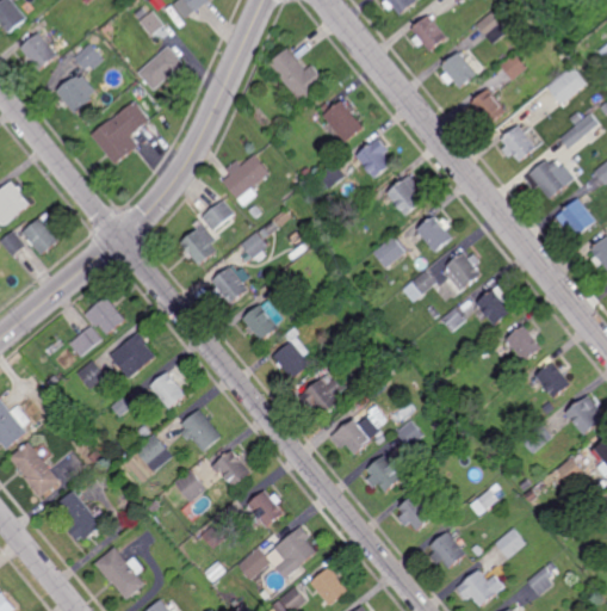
[(7,34),(0,25),(0,1),(1,0),(8,0),(25,19),(7,34)]
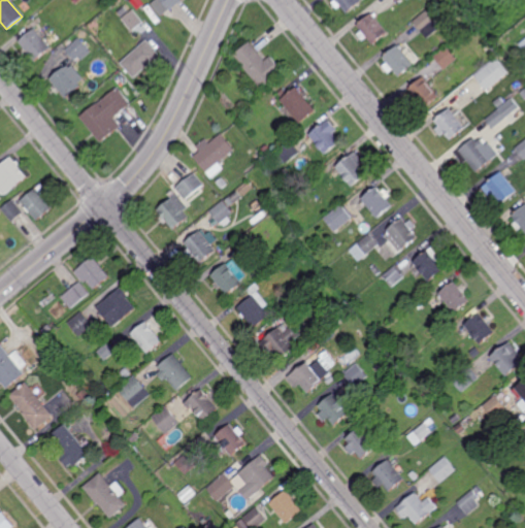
[(179,0),(181,1),(169,10),(168,9),(160,17),(150,4),(154,0),(179,0)]
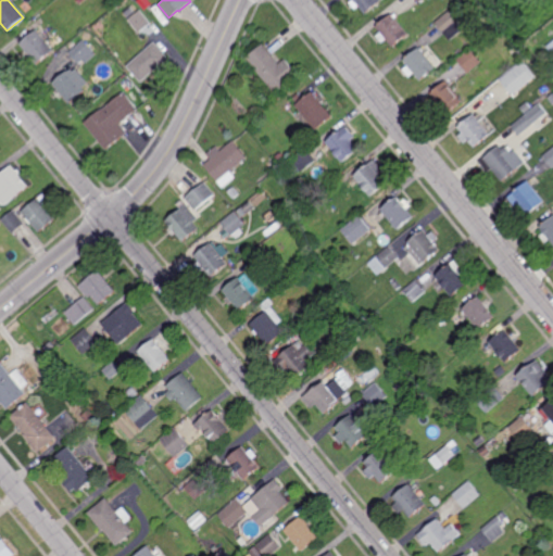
[(378,0),(379,2),(364,14),(356,5),(352,9),(348,2),(351,0),(378,0)]
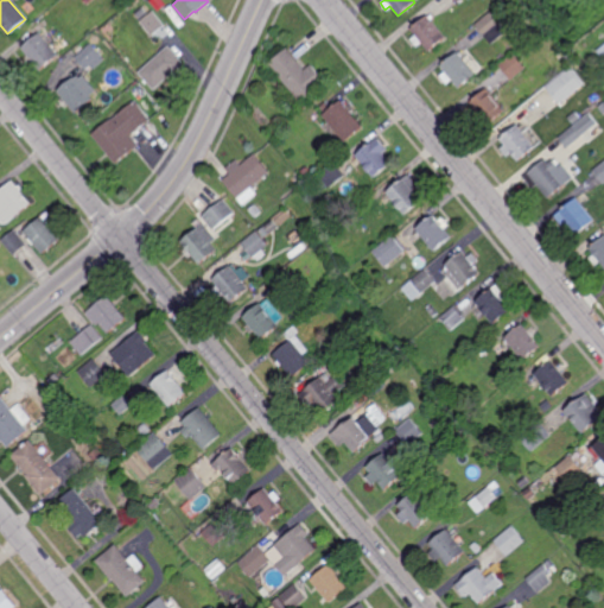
[(137,18),(132,13),(140,7),(144,12),(137,18)]
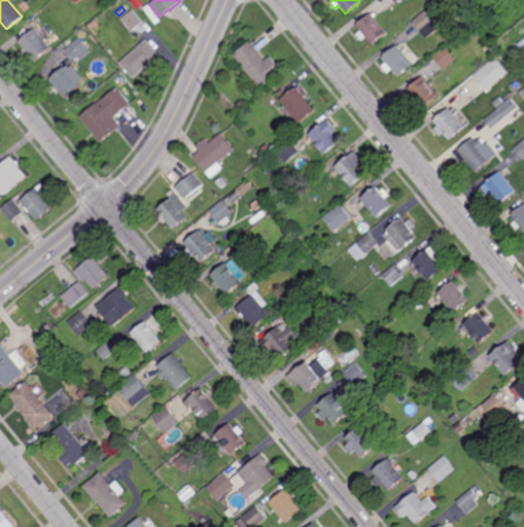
[(435,18),(432,21),(438,27),(424,38),(419,32),(415,36),(406,26),(424,10),(424,11),(428,8),(435,18)]
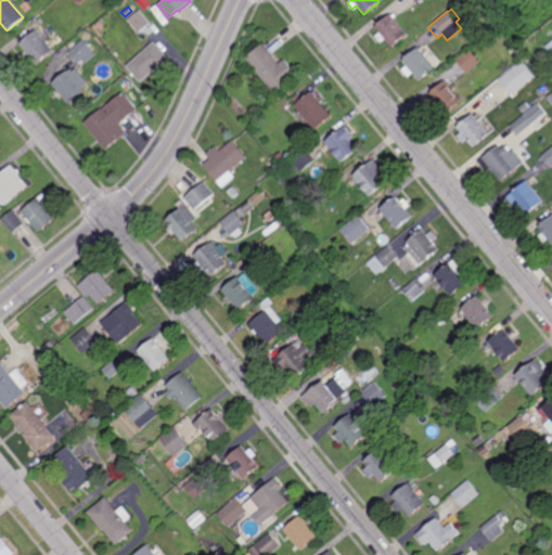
[(136,34),(125,20),(137,10),(148,24),(136,34)]
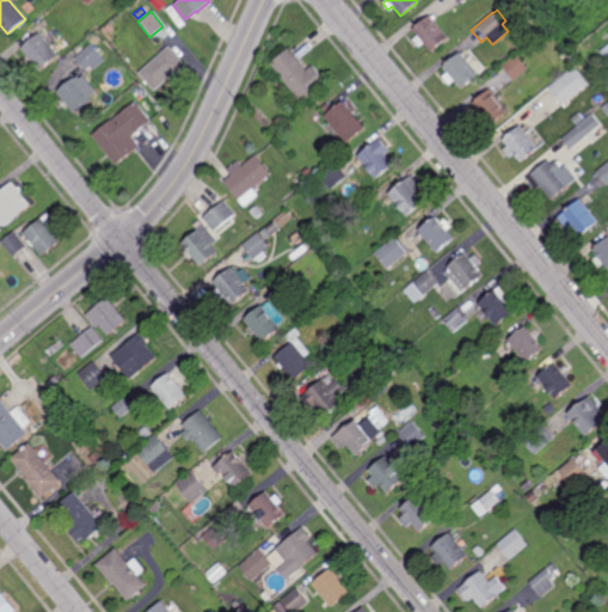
[(429,50),(423,42),(417,47),(411,40),(417,35),(411,28),(429,14),(447,37),(429,50)]
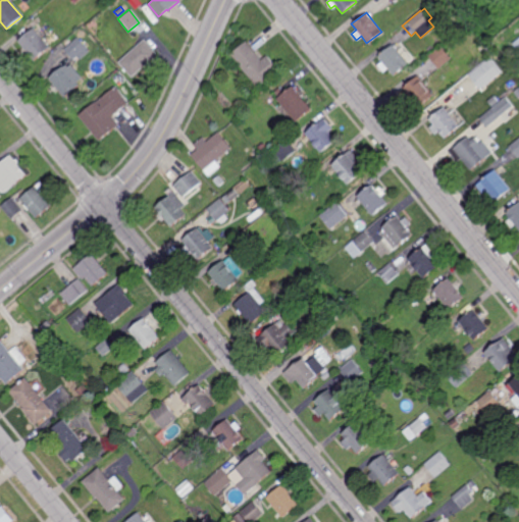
[(33,61),(15,41),(32,28),(48,48),(33,61)]
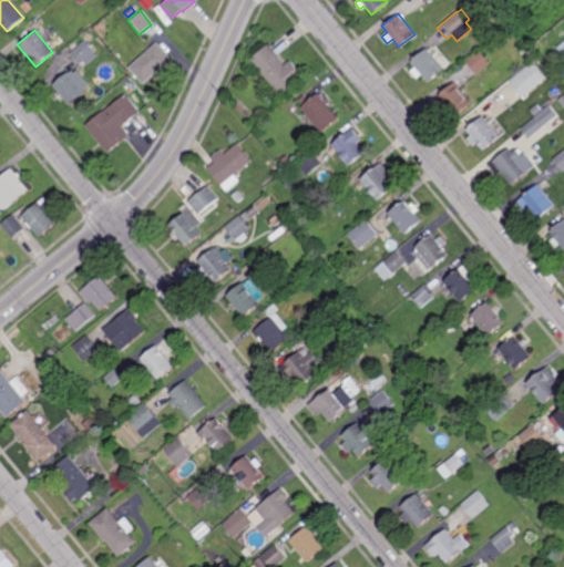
[(563,59),(554,47),(563,38),(563,59)]
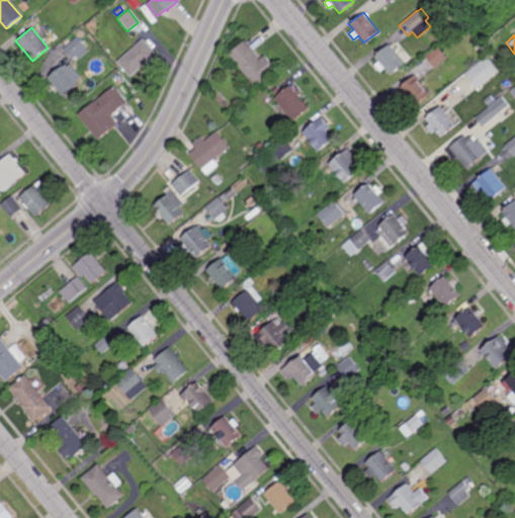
[(77,60),(74,57),(71,60),(61,50),(74,37),(85,49),(84,49),(86,52),(77,60)]
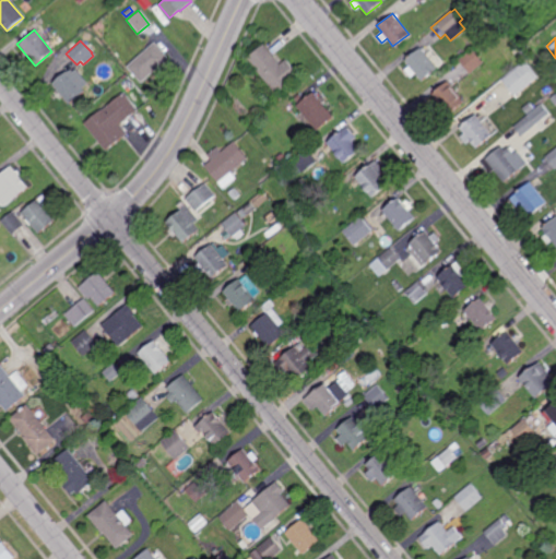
[(158,73),(154,69),(139,83),(125,67),(152,42),(167,58),(165,59),(169,63),(158,73)]
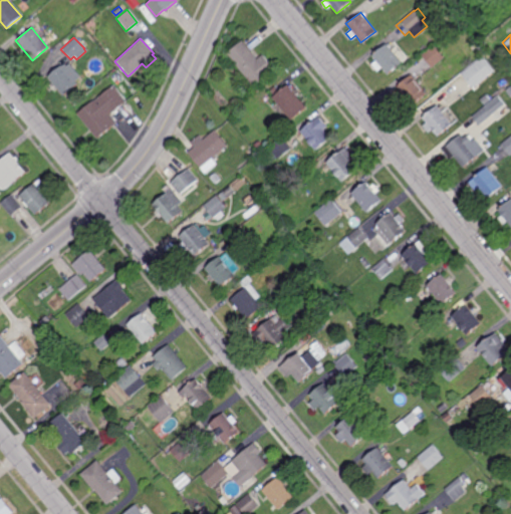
[(255,58),(261,54),(273,69),(252,86),(225,52),(240,40),(255,58)]
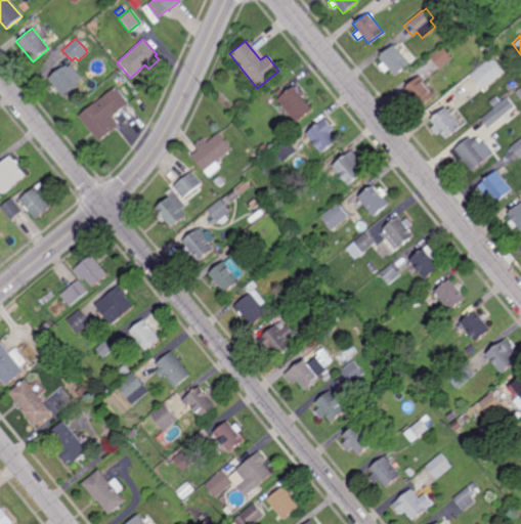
[(394,45),(395,44),(398,47),(396,48),(407,62),(402,67),(404,69),(401,71),(400,70),(394,75),(388,69),(384,72),(378,64),(382,61),(378,55),(392,44),(394,45)]
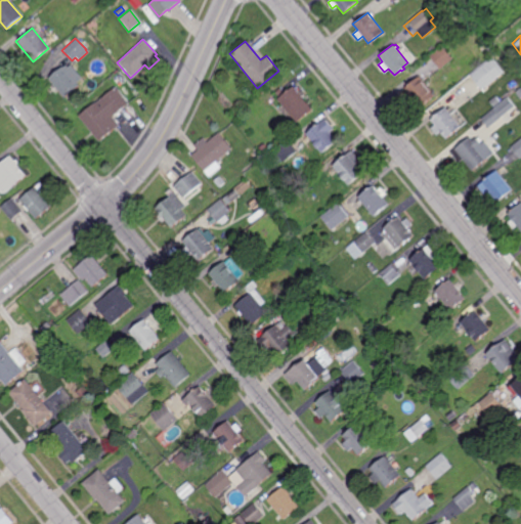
[(438,68),(429,55),(442,46),(451,58),(438,68)]
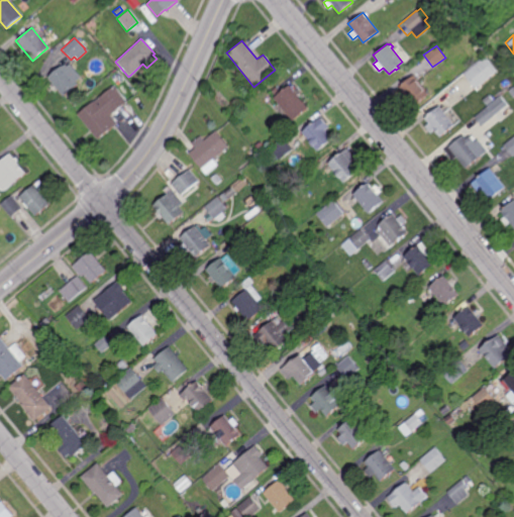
[(407,64),(402,58),(408,54),(412,59),(407,64)]
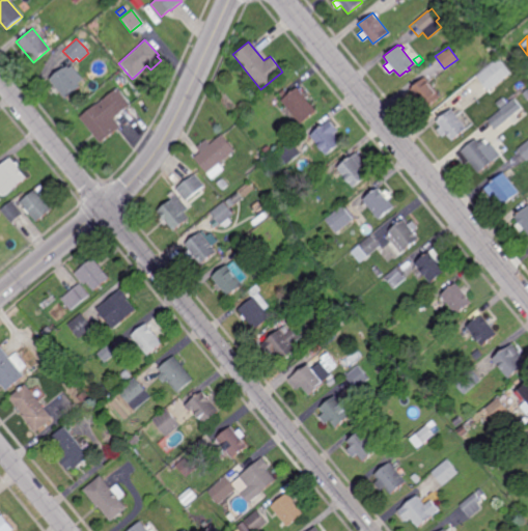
[(488,90),(476,77),(499,58),(510,72),(488,90)]
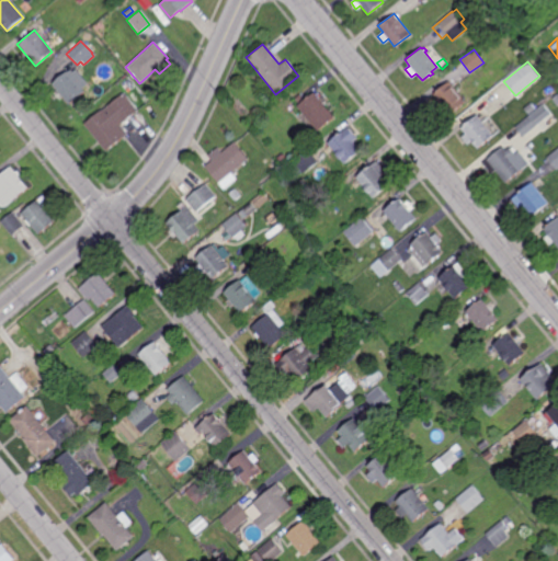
[(87,84),(82,88),(86,90),(68,104),(50,83),(65,71),(66,72),(69,69),(71,71),(75,68),(87,84)]
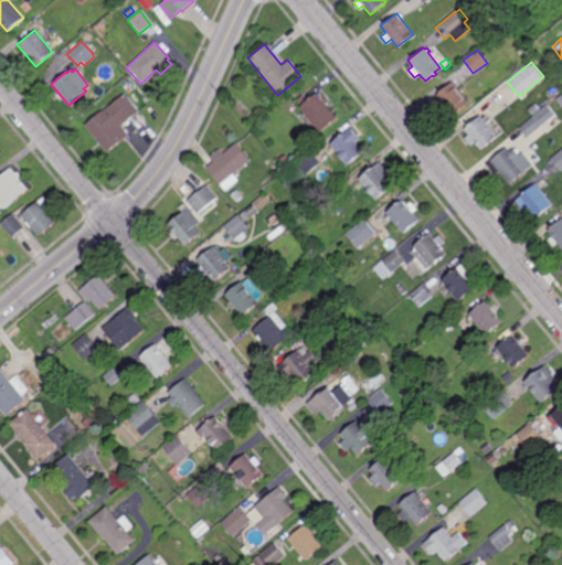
[(452,115),(435,94),(452,82),(468,102),(452,115)]
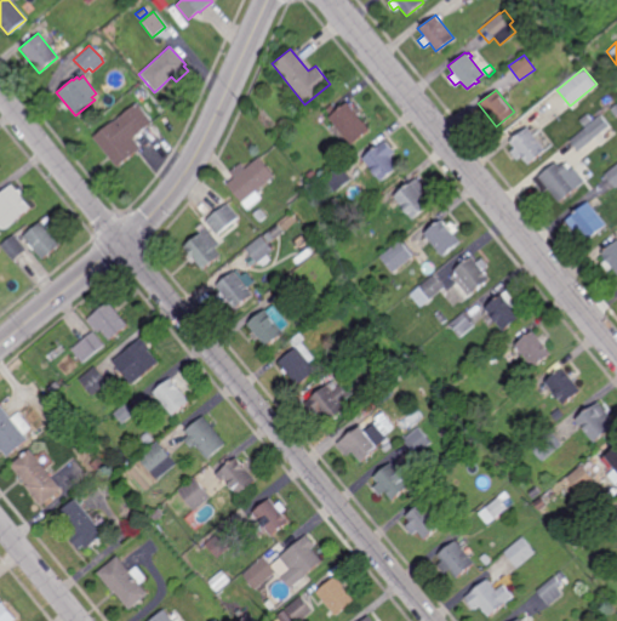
[(349,144),(327,118),(346,102),(369,129),(349,144)]
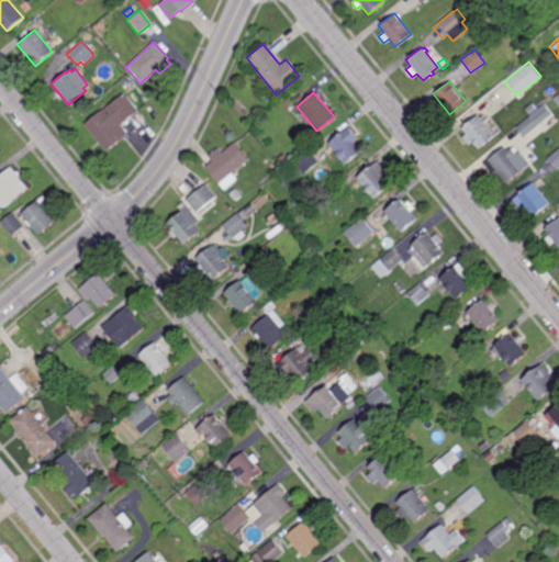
[(136,111),(119,125),(126,134),(104,152),(82,124),(99,110),(100,111),(122,93),(136,111)]
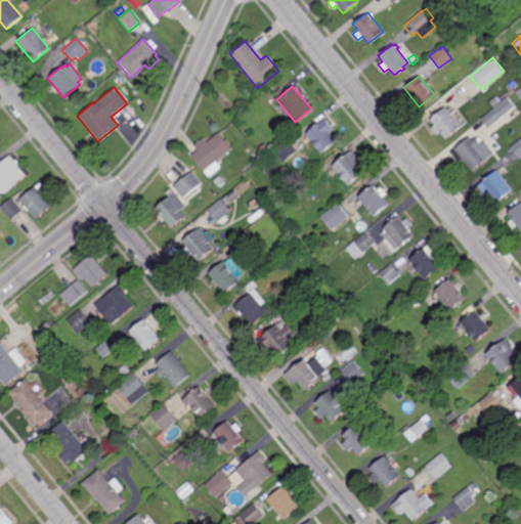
[(492,107),(487,101),(494,95),(498,100),(492,107)]
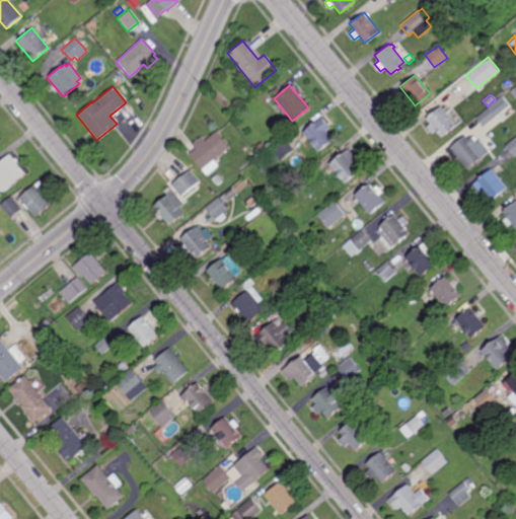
[(233,108),(230,102),(234,99),(238,105),(233,108)]
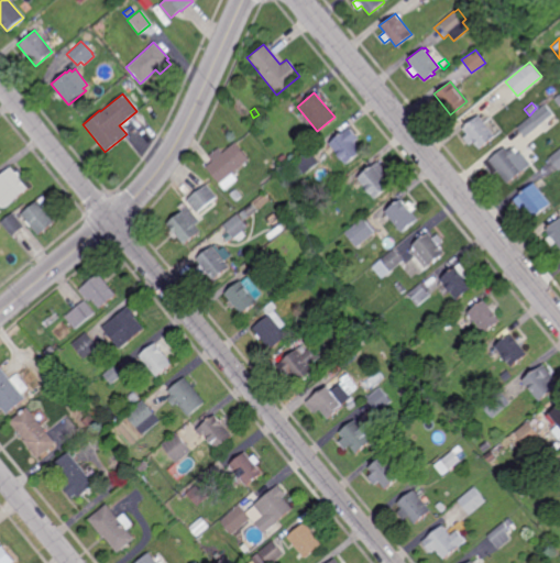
[(480,150),(472,141),(468,145),(462,138),(467,133),(461,128),(476,114),(495,135),(480,150)]
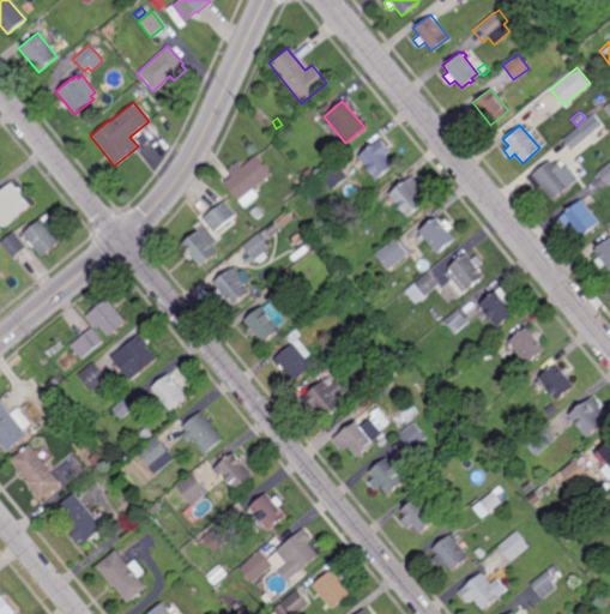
[(569,149),(562,139),(578,126),(586,137),(569,149)]
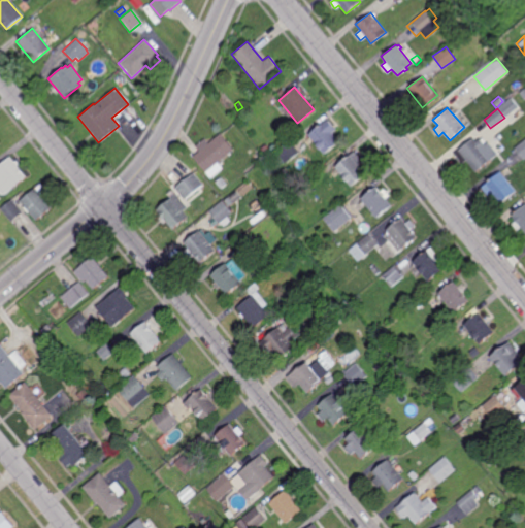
[(323,154),(307,135),(326,119),(335,129),(331,133),(337,141),(323,154)]
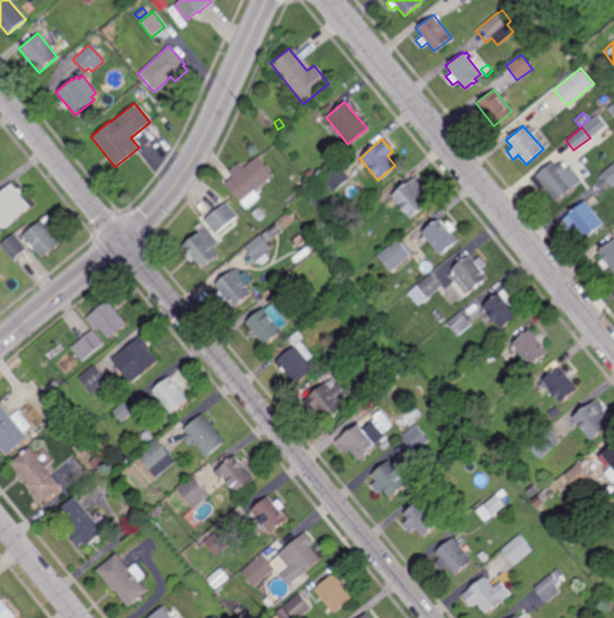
[(251,199),(247,194),(239,202),(223,184),(255,156),(272,175),(253,191),(256,194),(251,199)]
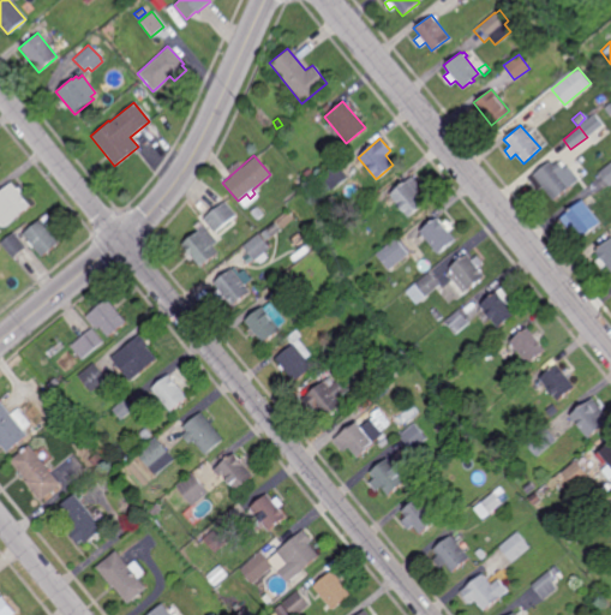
[(553,165),(558,161),(564,168),(563,168),(571,179),(568,184),(570,186),(562,193),(564,195),(562,197),(559,195),(553,201),(541,186),(537,190),(527,179),(549,160),(553,165)]
